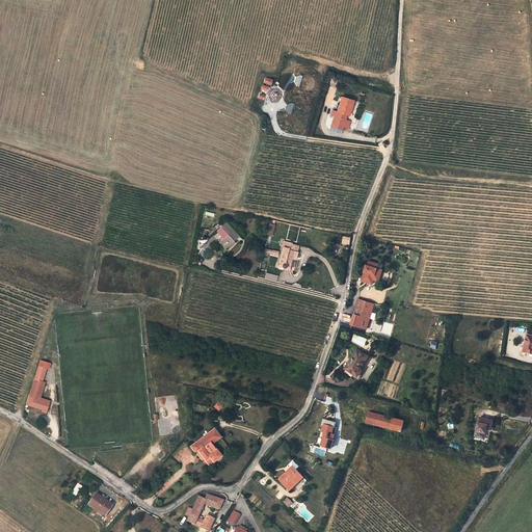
[(301,81),(303,82),(306,81),(307,81),(308,80),(309,78),(309,76),(308,74),(307,73),(304,72),(302,73),(300,74),(299,76),(299,77),(299,79),(299,80),(301,81)]
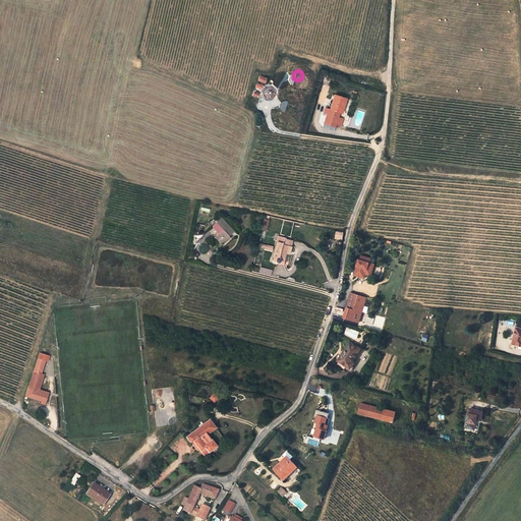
[(298,82),(296,81),(295,81),(293,81),(292,83),(291,85),(291,87),(292,89),(293,90),(294,91),(296,91),(298,91),(299,90),(300,88),(300,85),(300,83),(298,82)]
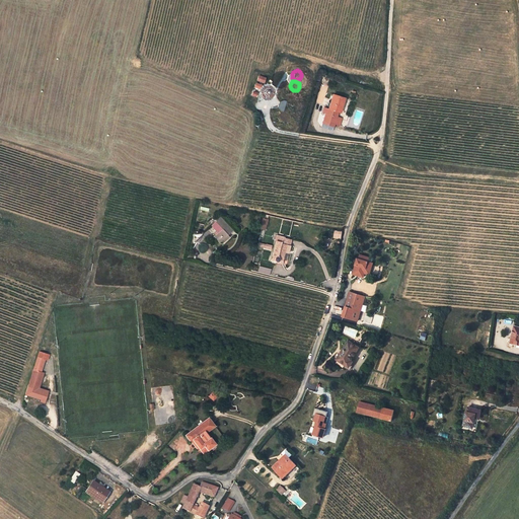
[(280,104),(281,106),(282,106),(284,108),(285,108),(287,108),(289,107),(290,106),(291,104),(292,102),(292,101),(291,99),(290,97),(288,96),(286,96),(284,96),(282,97),(281,99),(280,101),(280,103),(280,104)]
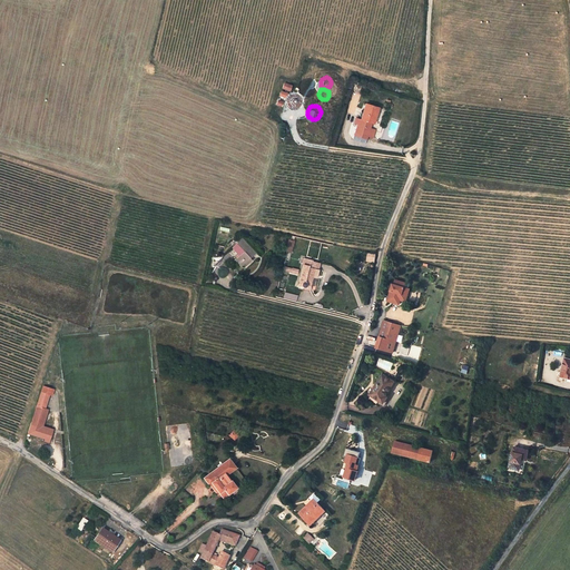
[(375,111),(363,107),(359,123),(356,123),(352,138),(364,143),(365,139),(367,131),(369,127),(371,127),(375,111)]
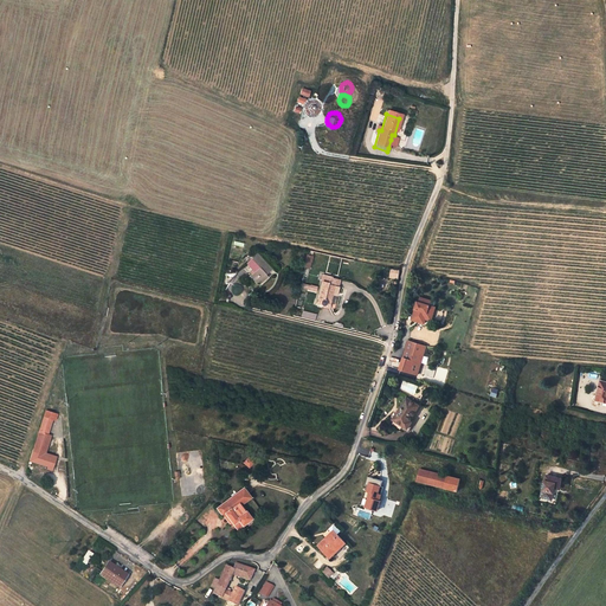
[(326,130),(323,131),(322,134),(322,136),(322,139),(323,141),(324,142),(327,143),(329,143),(330,143),(333,142),(334,141),(335,139),(336,136),(335,134),(334,131),(331,130),(329,129),(327,130),(326,130)]
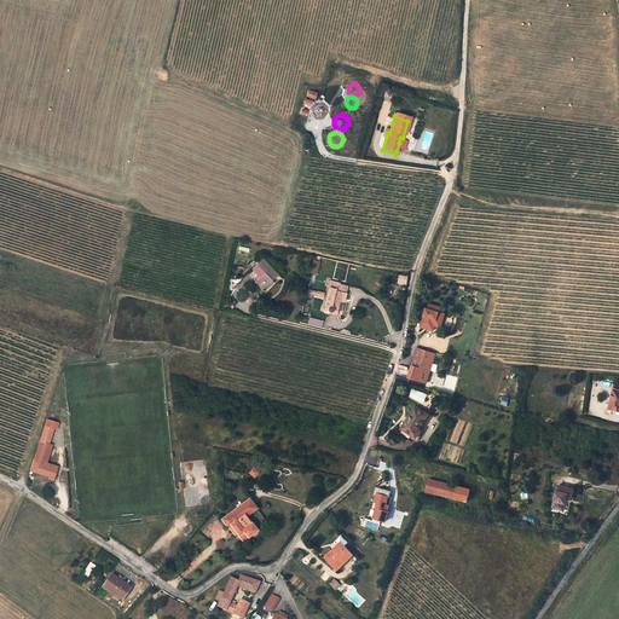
[(265,262),(259,258),(254,262),(256,264),(252,270),(258,277),(255,281),(258,283),(256,284),(261,289),(265,287),(270,291),(273,287),(268,282),(275,275),(262,264),(265,262)]
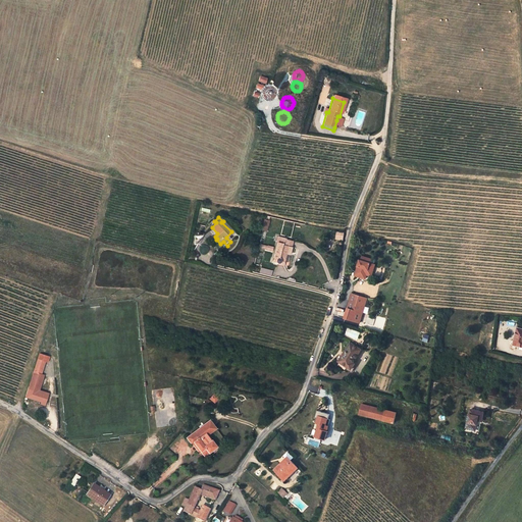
[(290,242),(279,239),(277,245),(276,244),(273,256),(274,257),(273,263),(281,266),(282,263),(286,264),(288,257),(284,256),(286,248),(289,249),(290,242)]
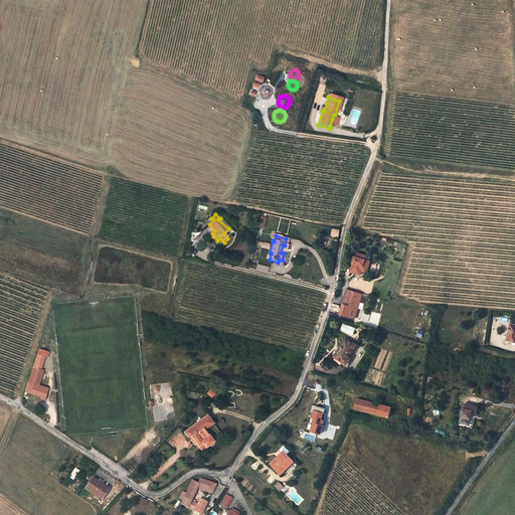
[(355,253),(354,253),(349,270),(355,271),(354,273),(359,274),(360,270),(362,265),(367,266),(369,259),(364,256),(365,254),(356,251),(355,253)]
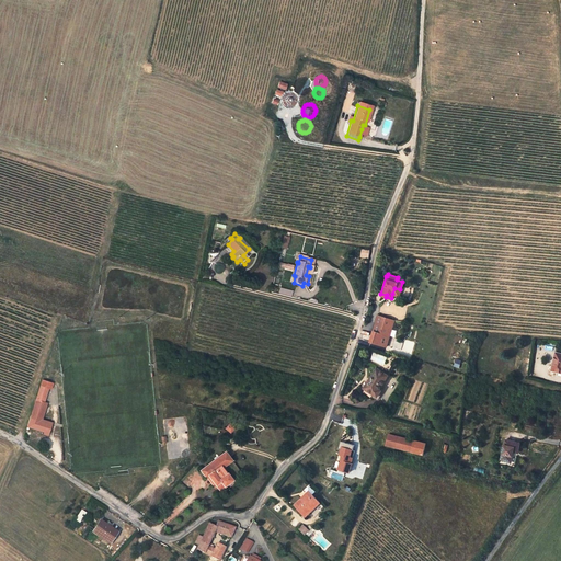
[(385,318),(377,315),(373,331),(370,335),(369,341),(385,345),(388,335),(380,332),(385,318)]
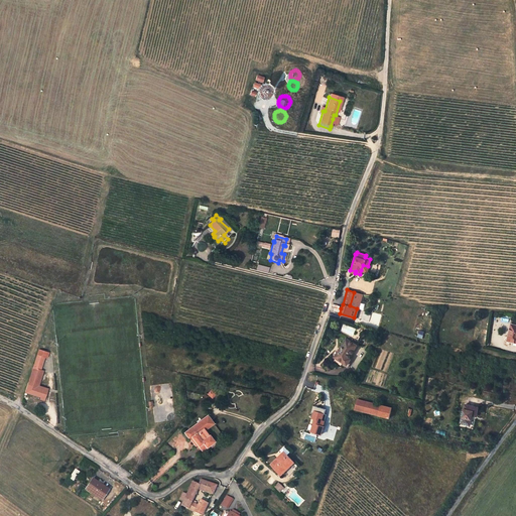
[(362,294),(354,292),(350,305),(357,308),(362,294)]
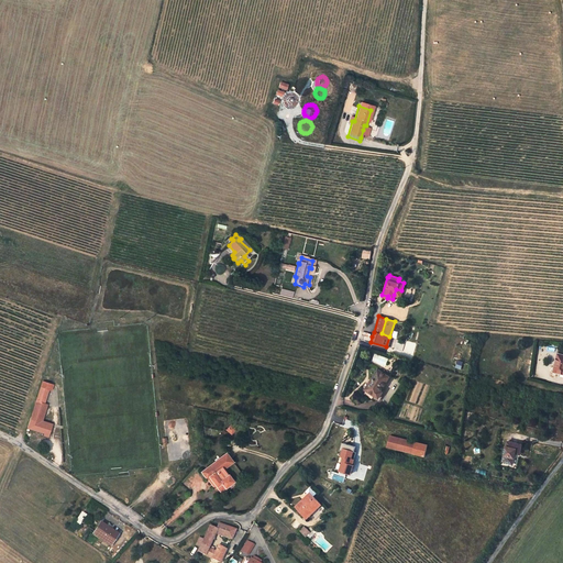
[(389,375),(377,367),(365,388),(379,397),(383,390),(381,389),(389,375)]
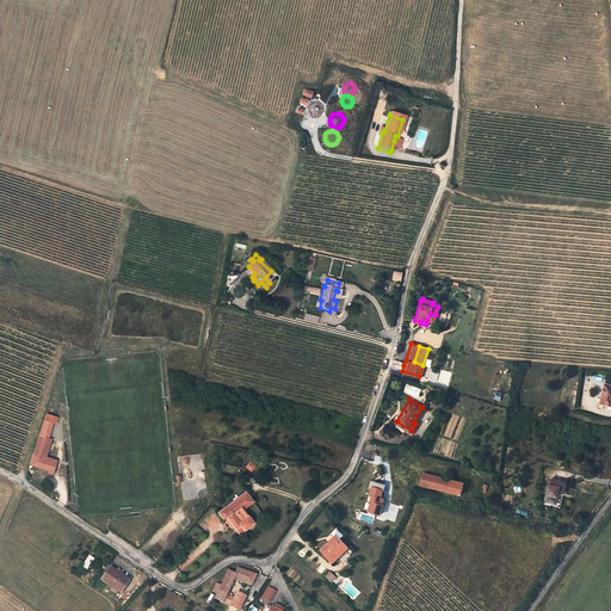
[(57,417),(47,413),(34,452),(36,454),(43,456),(43,455),(50,438),(45,437),(51,421),(55,423),(57,417)]
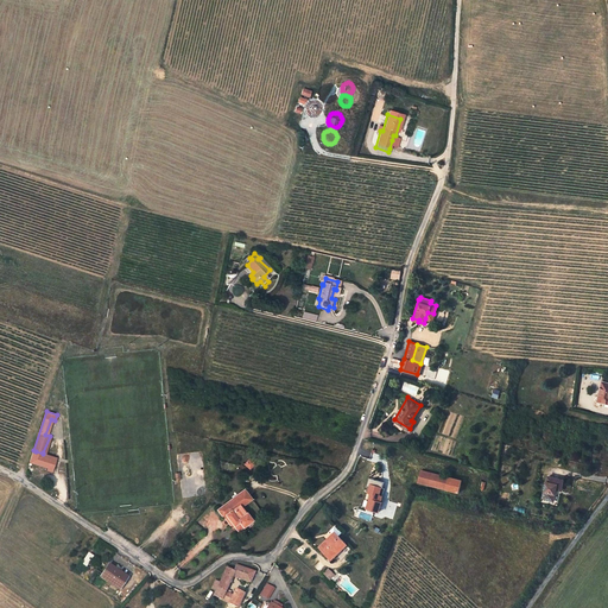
[(43,454),(36,451),(32,458),(30,457),(29,462),(48,469),(52,457),(43,454)]
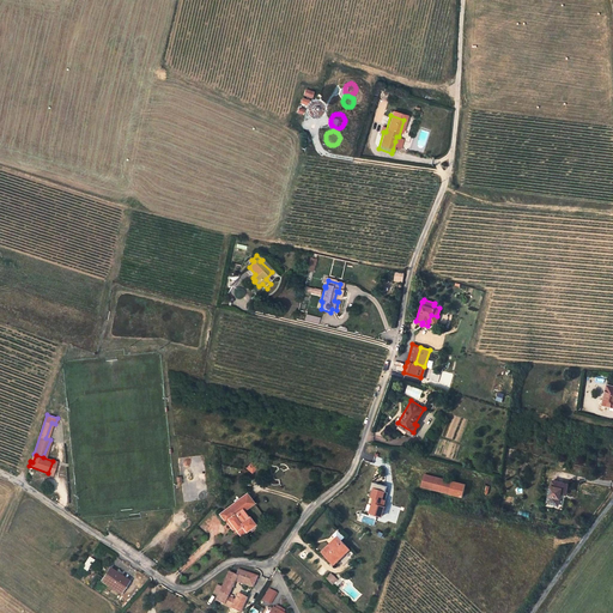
[(466,483),(425,473),(423,485),(463,495),(466,483)]
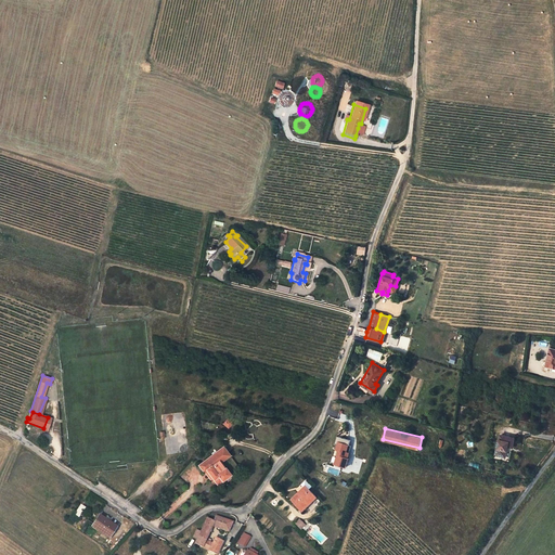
[(513,436),(500,433),(494,453),(504,455),(507,444),(512,446),(513,436)]
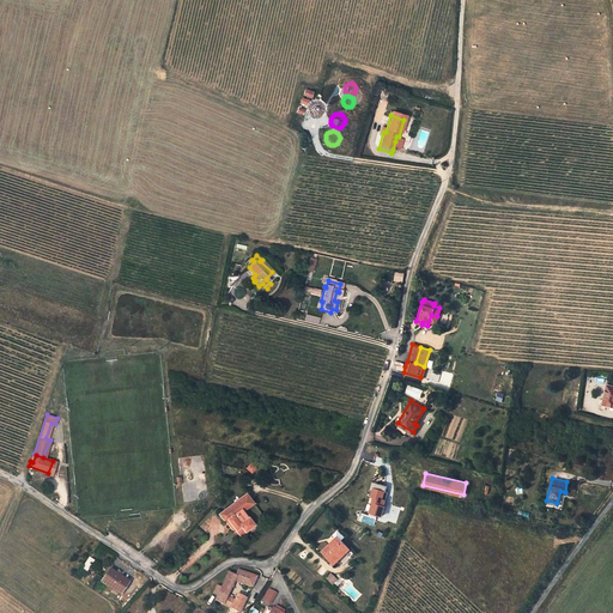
[(387,489),(376,485),(374,493),(376,495),(374,499),(371,509),(383,514),(387,504),(386,503),(387,498),(384,497),(387,489)]
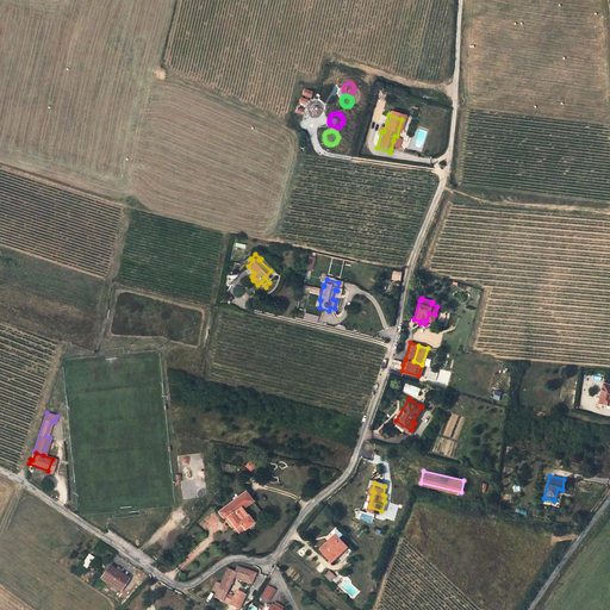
[(247,510),(240,502),(249,493),(244,487),(219,508),(225,515),(228,514),(236,523),(240,528),(253,517),(247,510)]
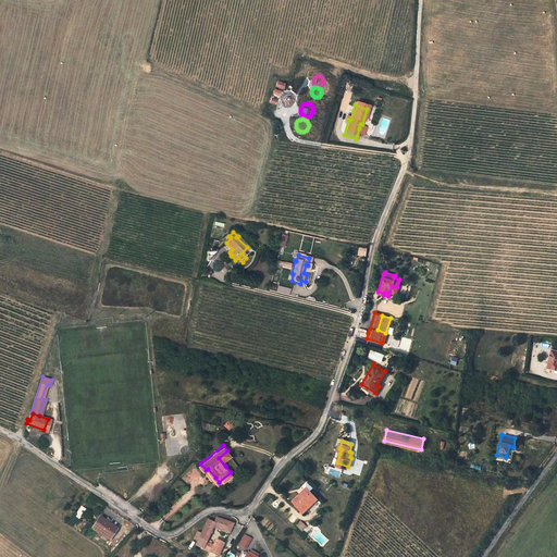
[(230,454),(227,450),(219,458),(225,466),(229,463),(224,458),(230,454)]
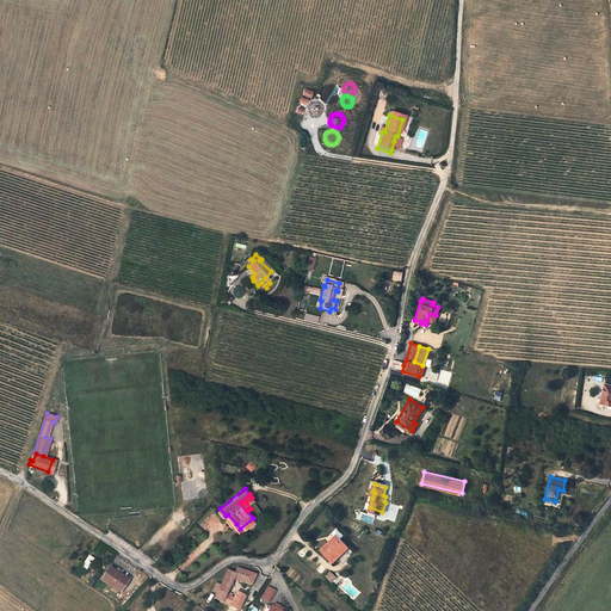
[(233,525),(236,524),(228,514),(226,516),(233,525)]
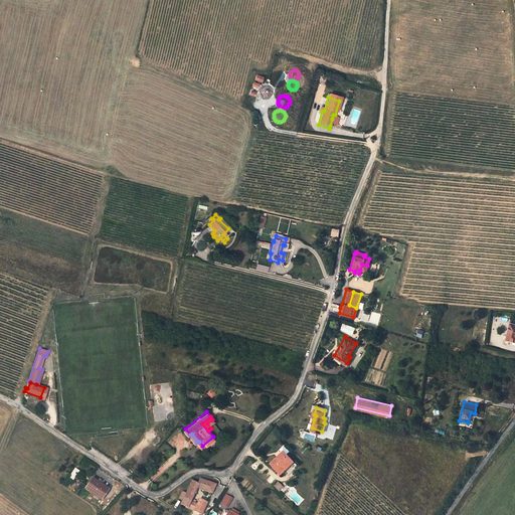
[(280,469),(288,462),(290,464),(294,459),(287,452),(289,450),(284,445),(280,450),(282,452),(272,461),(280,469)]
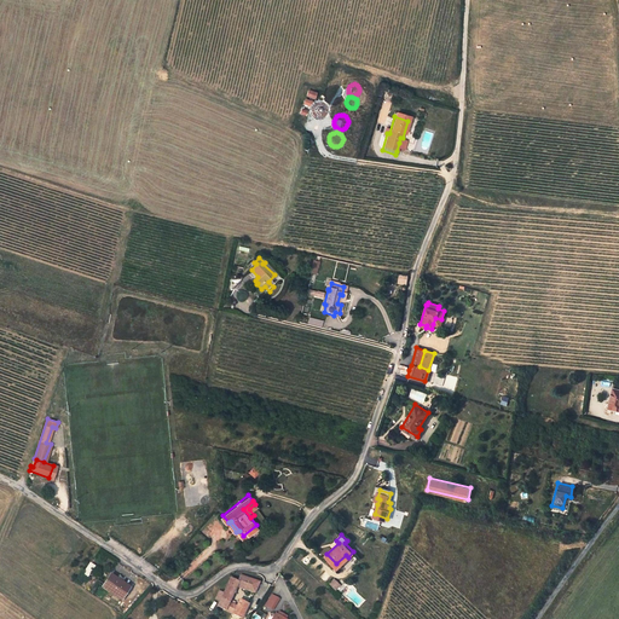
[(339,567),(348,557),(346,555),(336,563),(339,567)]
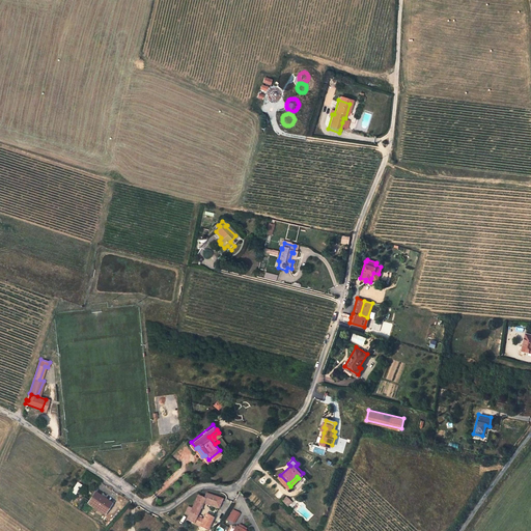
[(77,495),(83,484),(79,481),(73,492),(77,495)]
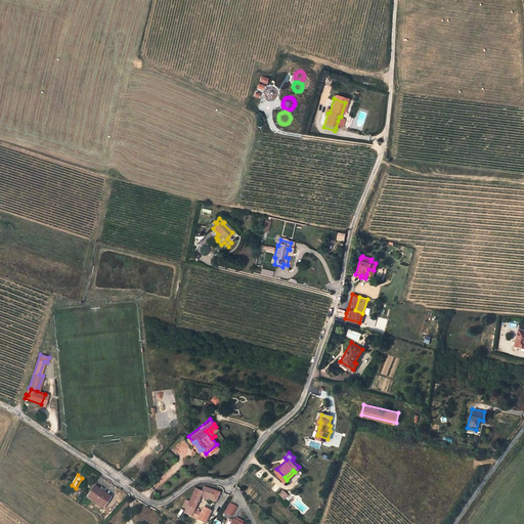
[(191,509),(199,494),(213,500),(217,491),(203,485),(201,490),(192,487),(187,499),(183,498),(180,505),(184,507),(182,511),(203,521),(208,510),(201,506),(199,511),(191,509)]
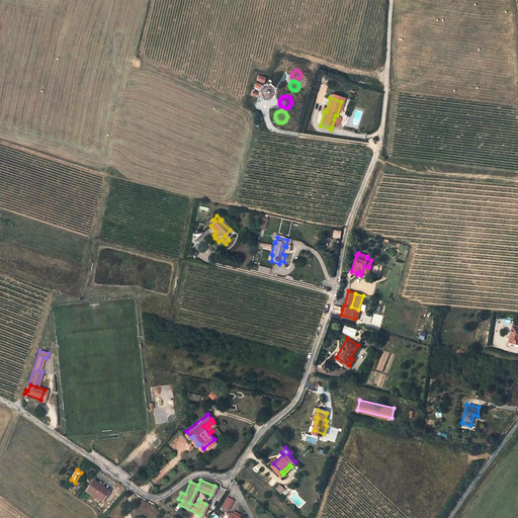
[(109,491),(93,481),(86,491),(102,501),(109,491)]
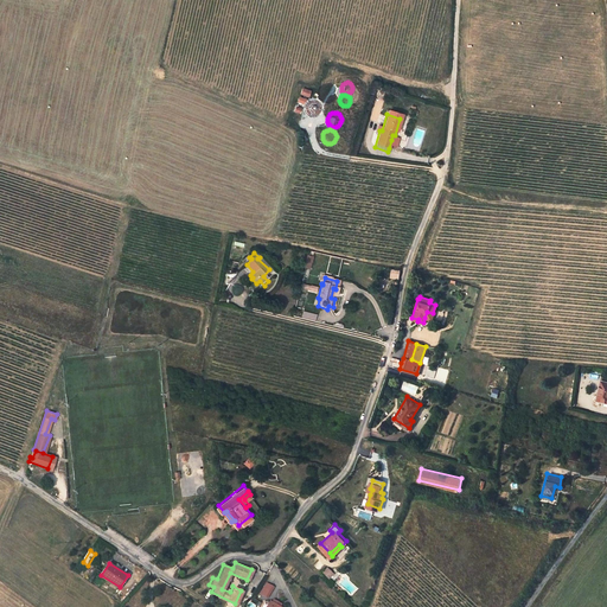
[(264,580),(257,589),(263,593),(269,582),(264,580)]
